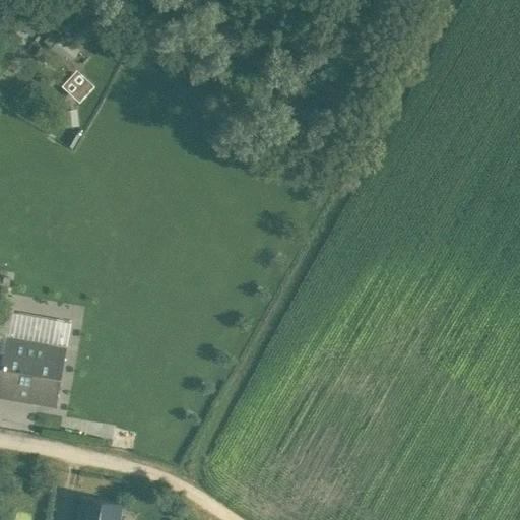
[(55,115),(73,120),(80,96),(73,95),(78,80),(66,76),(55,115)]
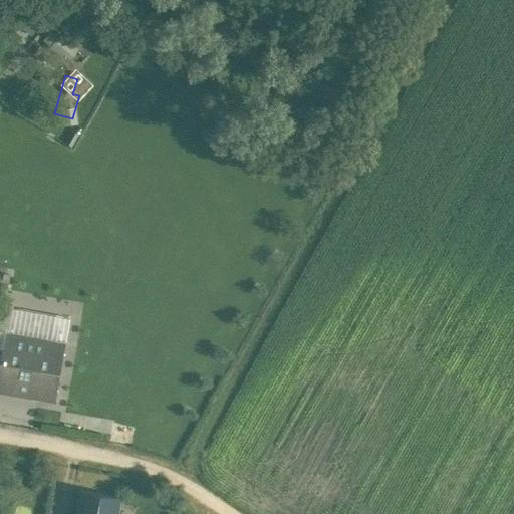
[(8,275),(0,272),(0,289),(5,291),(8,275)]
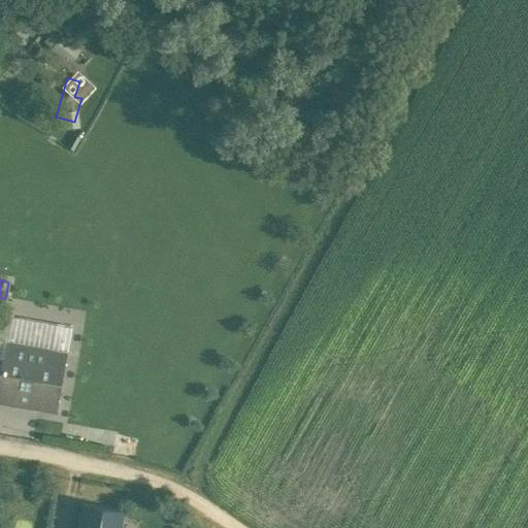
[(78,299),(60,296),(55,325),(74,328),(78,299)]
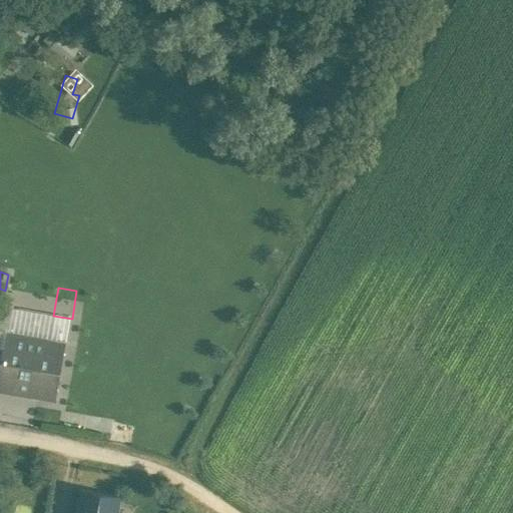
[(68,319),(13,309),(0,306),(0,327),(10,329),(8,337),(6,337),(1,363),(0,370),(0,387),(55,397),(68,319)]
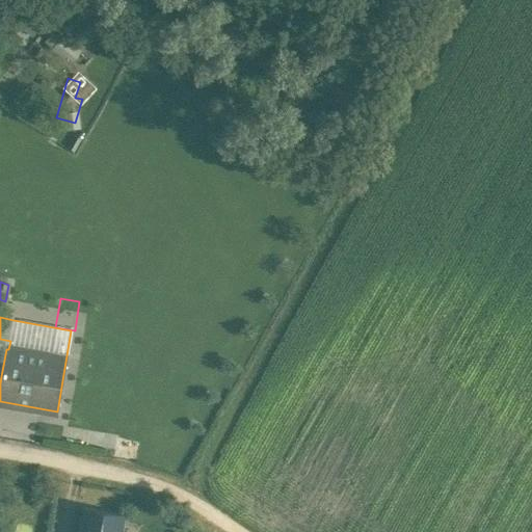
[(0,375),(1,376),(6,349),(8,349),(10,341),(0,339),(0,375)]
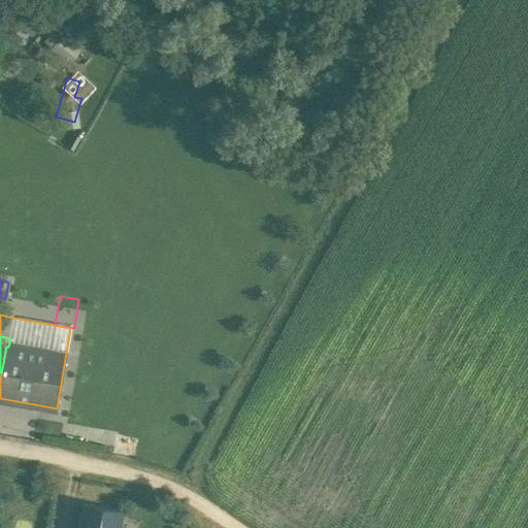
[(121,527),(124,512),(83,504),(78,527),(121,527)]
